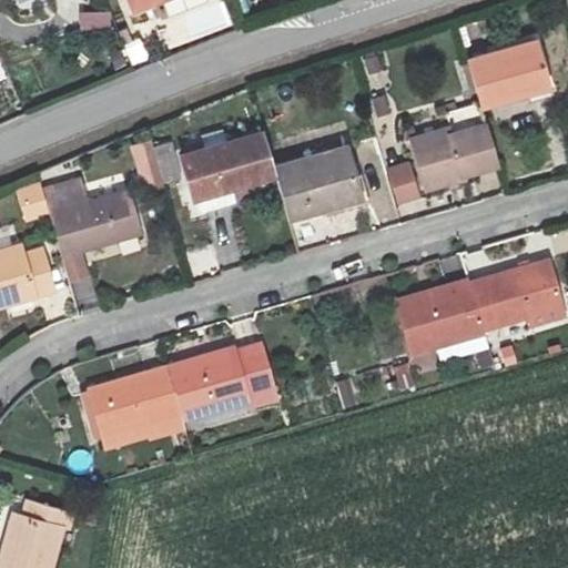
[(110,11),(80,13),(81,30),(111,28),(110,11)]
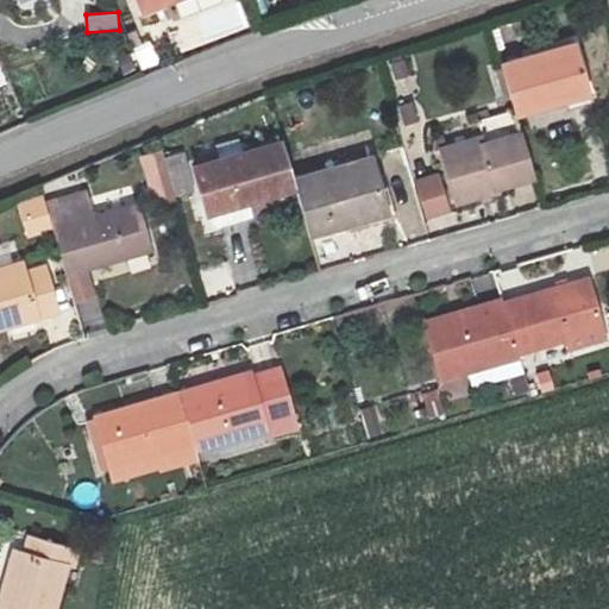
[(501,60),(515,108),(588,87),(573,38),(501,60)]
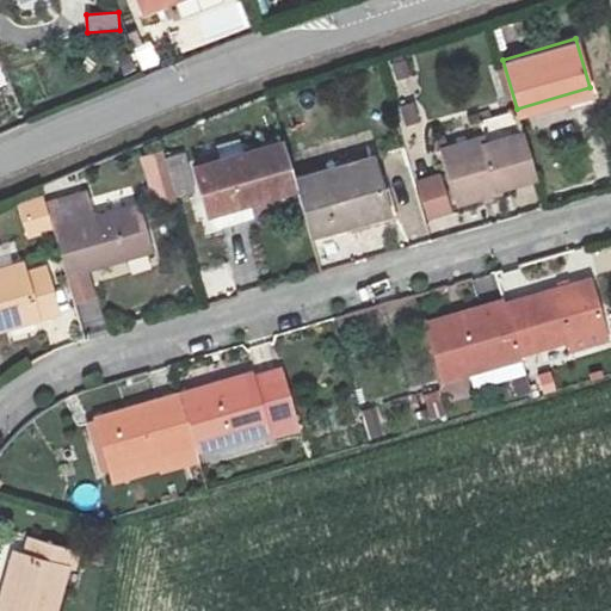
[(134,48),(142,71),(159,63),(150,41),(134,48)]
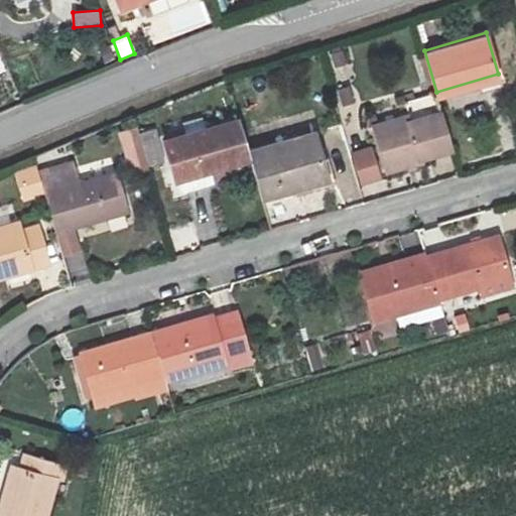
[(338,90),(343,108),(356,104),(351,86),(338,90)]
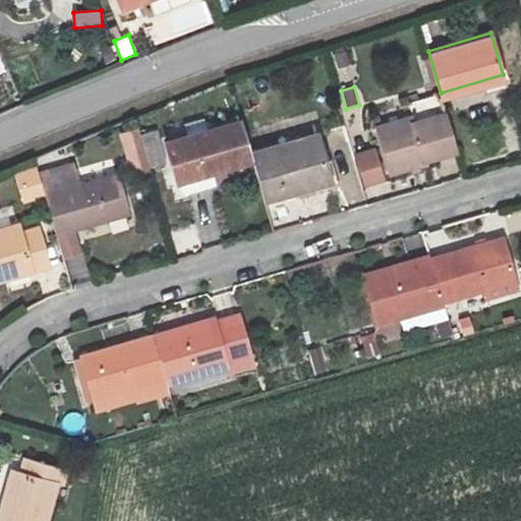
[(411,119),(379,129),(390,168),(423,159),(422,153),(455,143),(445,109),(441,110),(436,92),(405,101),(408,112),(411,119)]
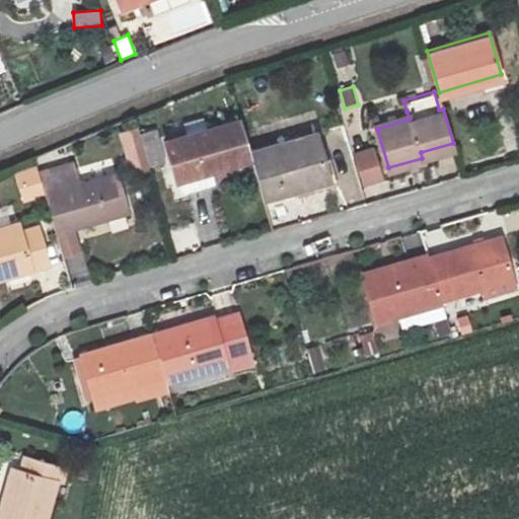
[(410,119),(406,112),(374,120),(377,129),(410,119)]
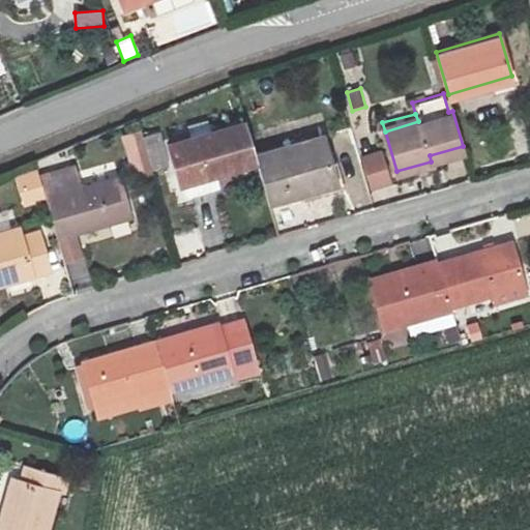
[(183,183),(257,162),(255,154),(247,127),(245,122),(171,143),(183,183)]
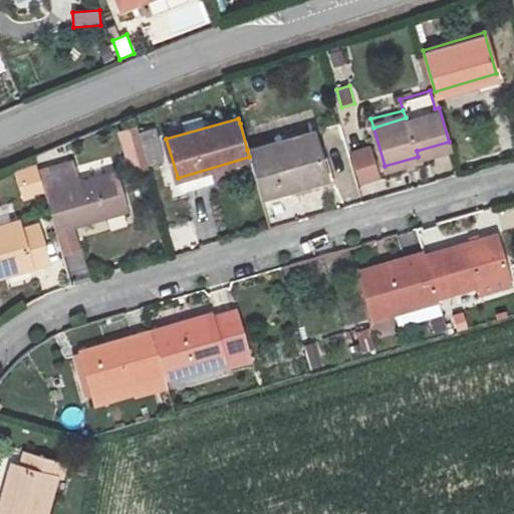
[(254,119),(240,123),(247,150),(262,146),(254,119)]
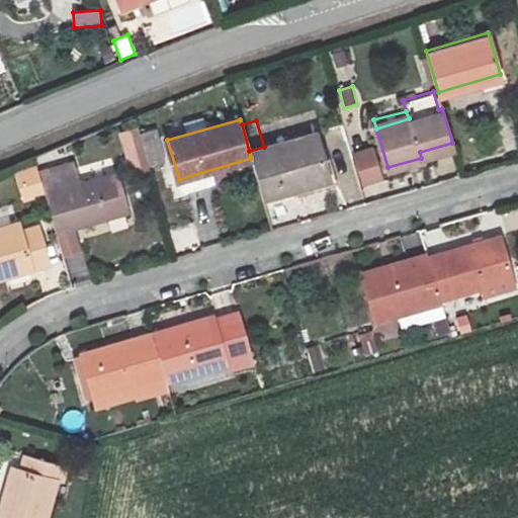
[(249,151),(251,158),(263,199),(329,179),(314,133),(264,147),(249,151)]
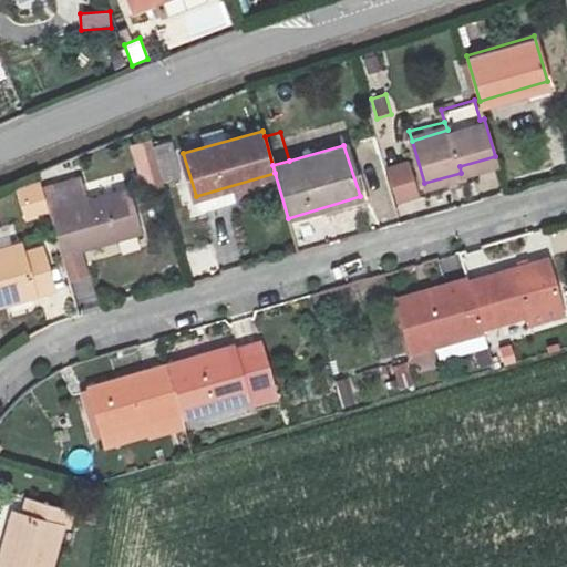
[(151,189),(165,185),(157,157),(143,161),(151,189)]
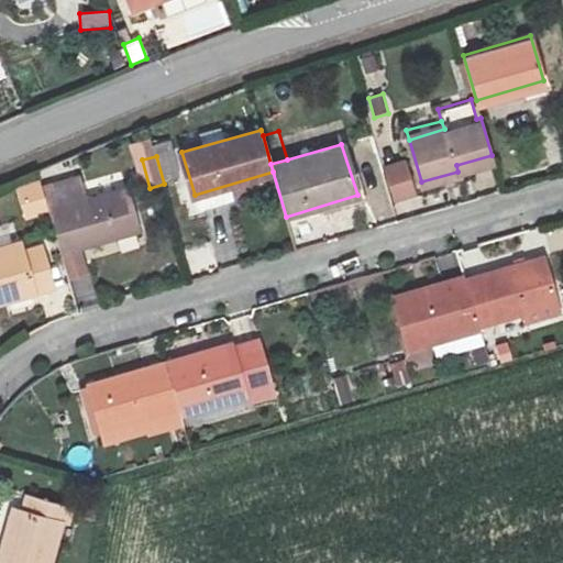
[(390,202),(417,197),(408,157),(382,164),(390,202)]
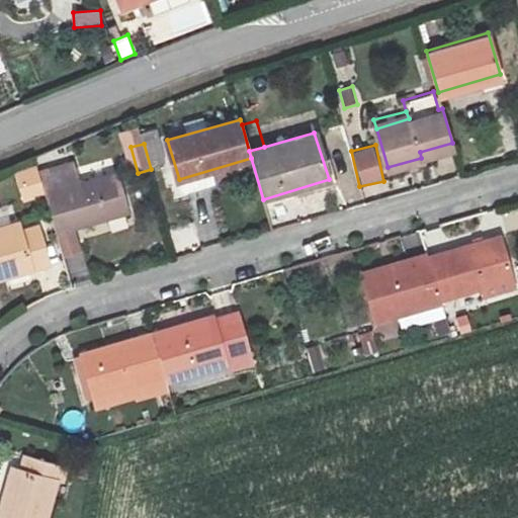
[(44,161),(48,173),(75,165),(70,153),(44,161)]
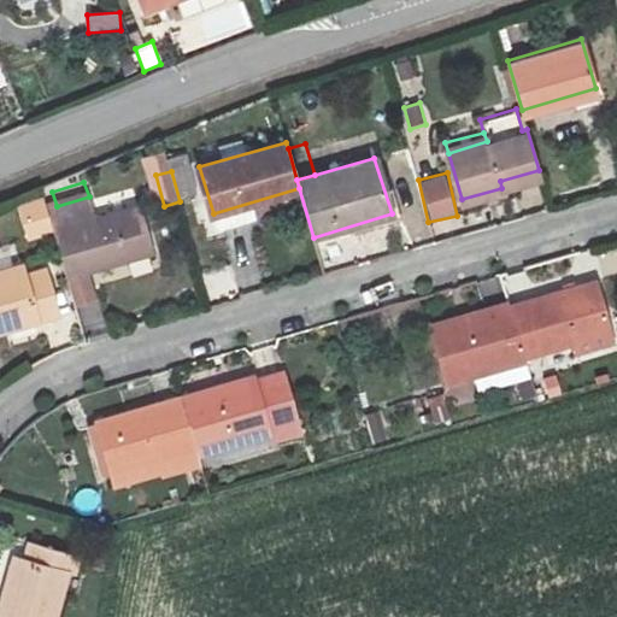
[(48,209),(45,197),(27,203),(33,225),(52,221),(48,209)]
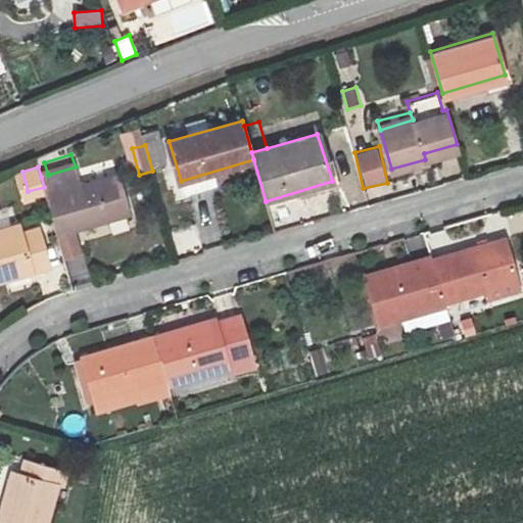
[(102,216),(104,222),(131,215),(120,175),(81,186),(76,167),(48,175),(41,177),(44,187),(58,235),(73,231),(75,231),(73,224),(102,216)]
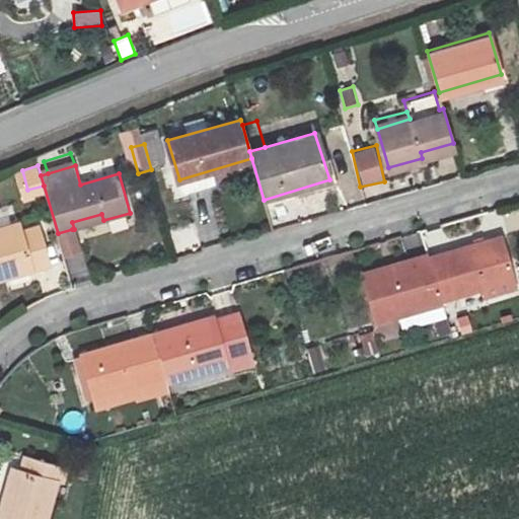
[(302,196),(266,207),(272,228),(308,217),(302,196)]
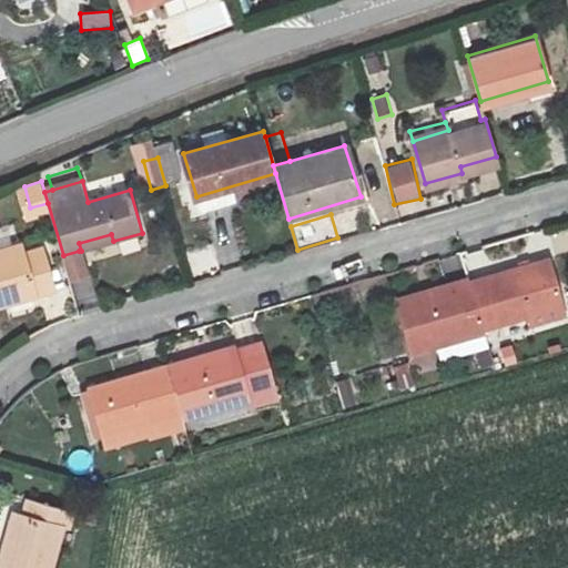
[(79,243),(81,251),(113,241),(111,234),(79,243)]
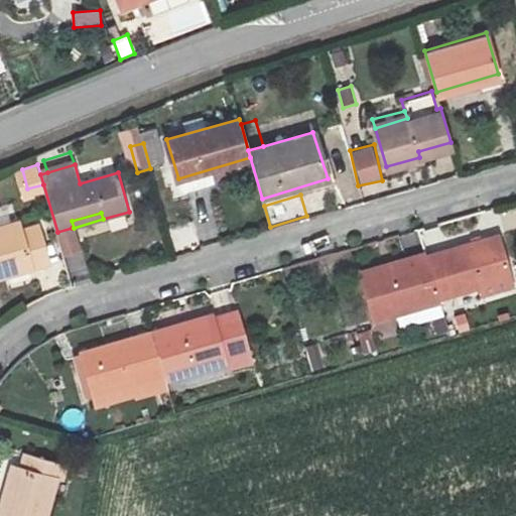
[(0,283),(52,268),(40,226),(22,231),(19,222),(0,227),(0,283)]
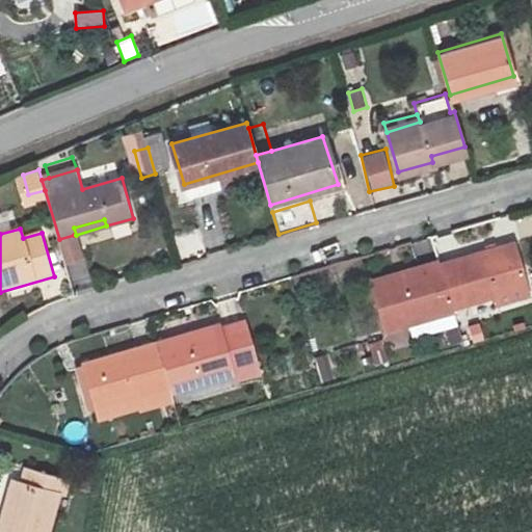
[(74,235),(59,239),(67,265),(81,261),(74,235)]
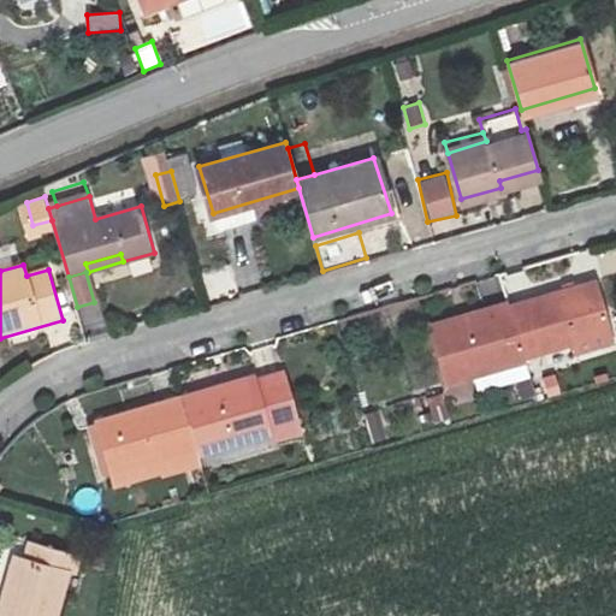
[(509,302),(522,353),(568,339),(573,359),(612,348),(592,279),(509,302)]
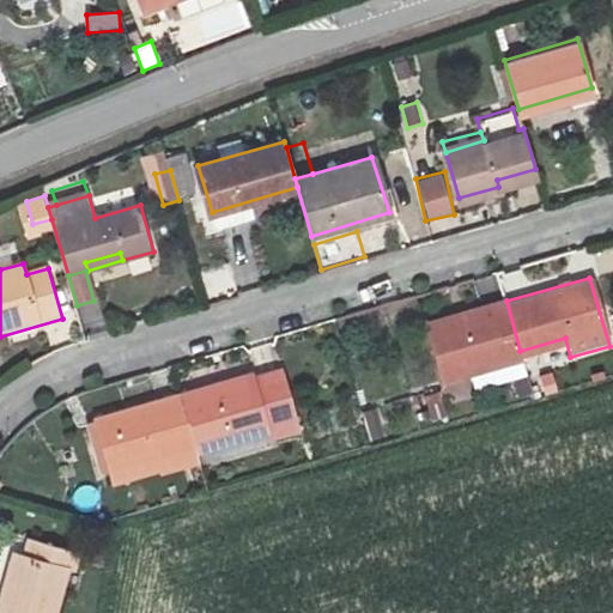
[(444,376),(467,370),(521,354),(520,351),(507,301),(505,297),(429,319),(444,376)]
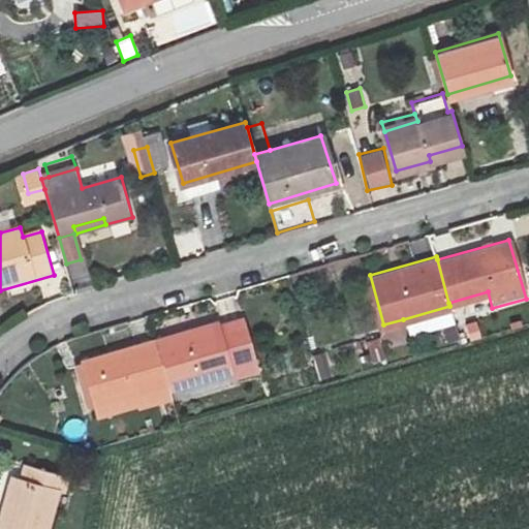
[(449,306),(403,319),(408,339),(440,332),(444,347),(459,342),(449,306)]
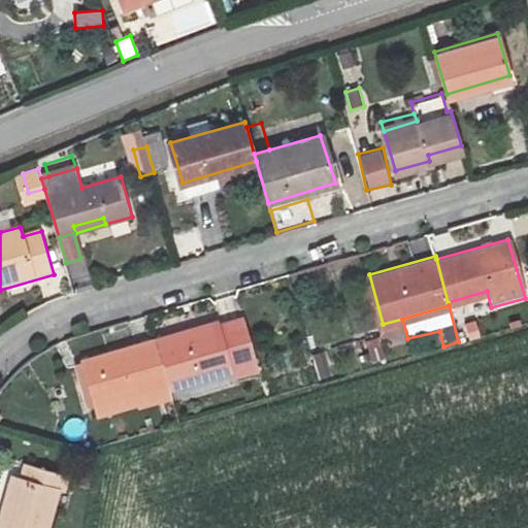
[(170,389),(232,371),(230,363),(255,356),(242,317),(218,324),(217,320),(157,337),(169,383),(170,389)]
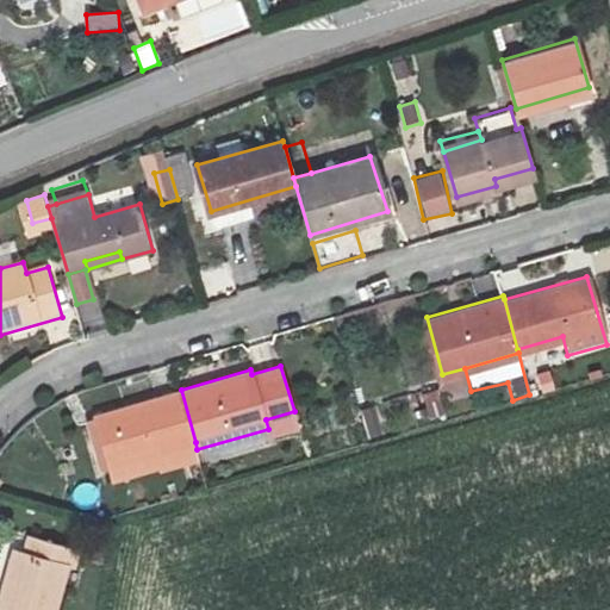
[(535,393),(571,383),(567,367),(531,377),(535,393)]
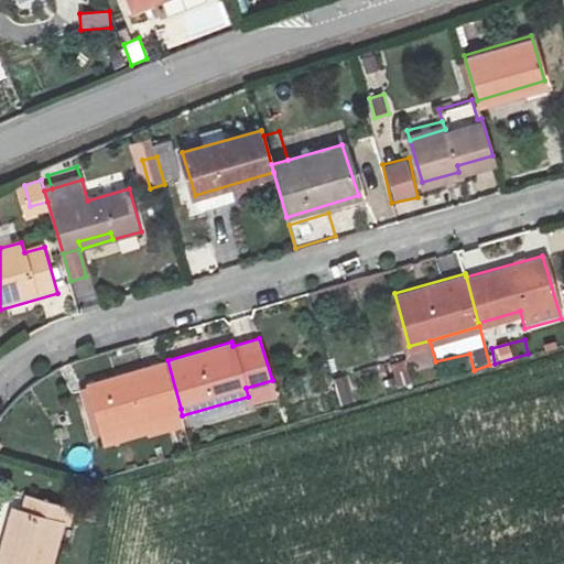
[(107,429),(181,409),(167,360),(94,381),(107,429)]
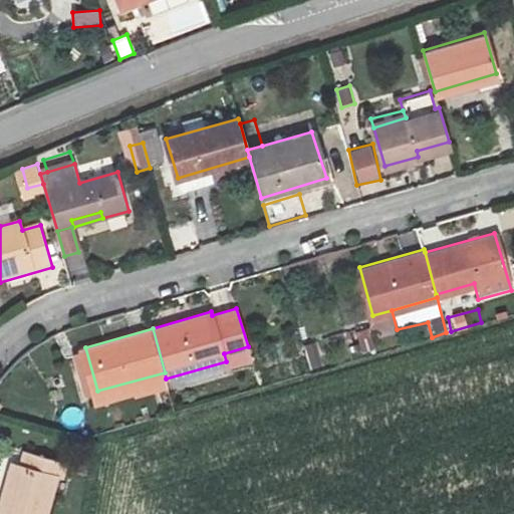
[(360,357),(373,353),(367,329),(353,333),(360,357)]
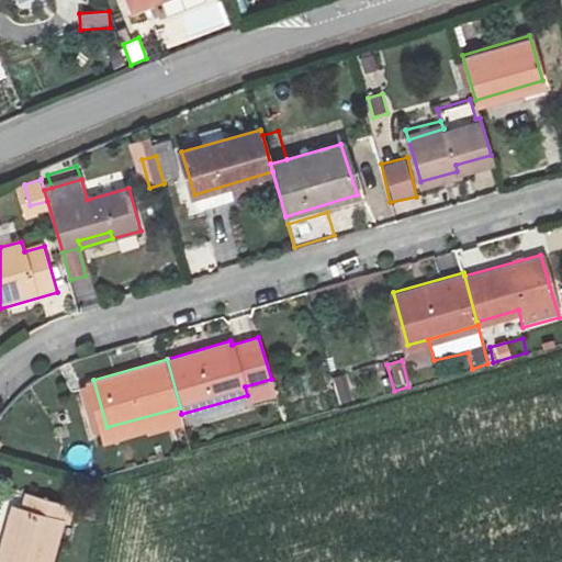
[(339,407),(352,403),(345,375),(330,380),(339,407)]
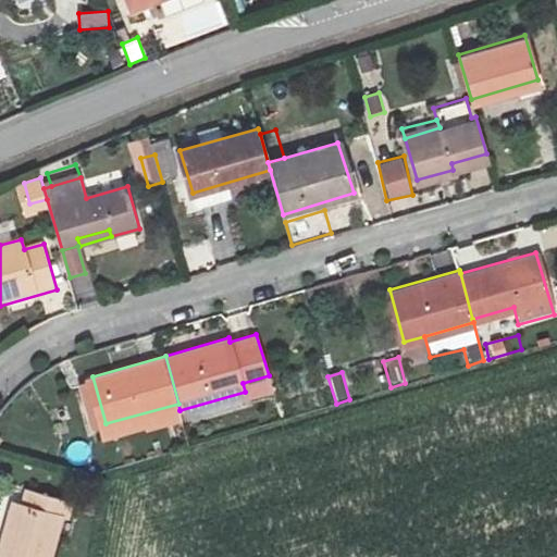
[(243,383),(245,392),(247,399),(273,392),(269,375),(243,383)]
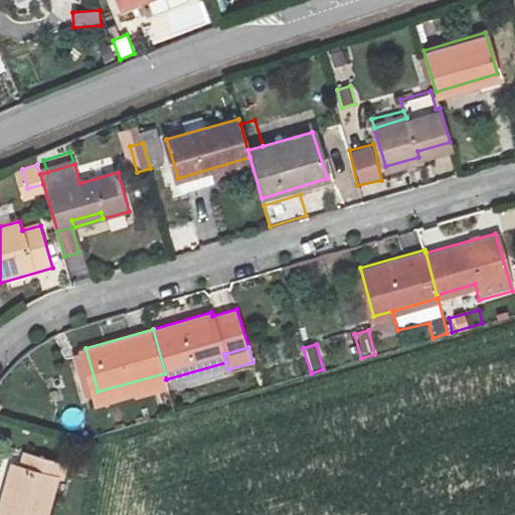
[(165,373),(98,391),(102,408),(170,390),(166,379),(165,373)]
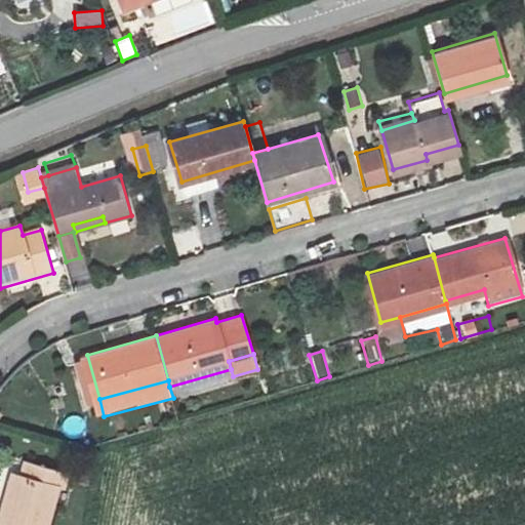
[(194,416),(205,413),(199,395),(188,397),(194,416)]
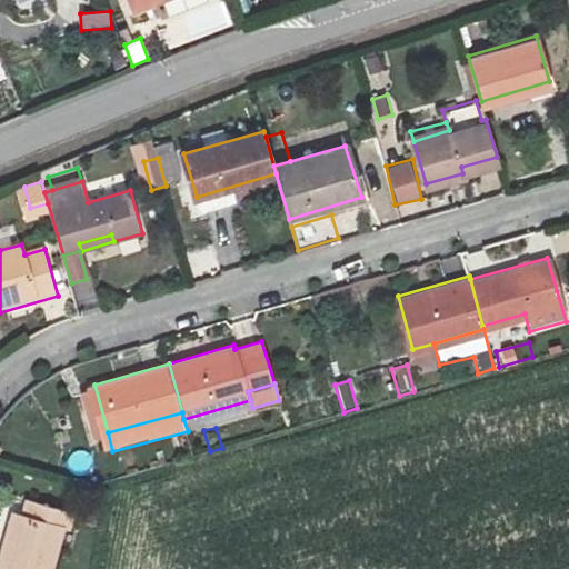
[(12,551),(22,517),(16,515),(6,549),(12,551)]
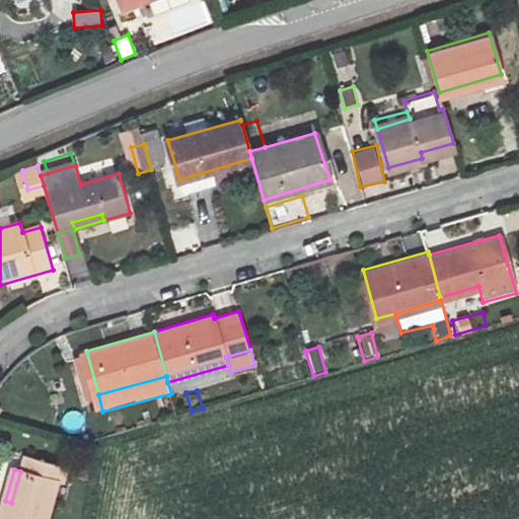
[(47,518),(58,483),(20,471),(11,503),(5,501),(0,518),(47,518)]
